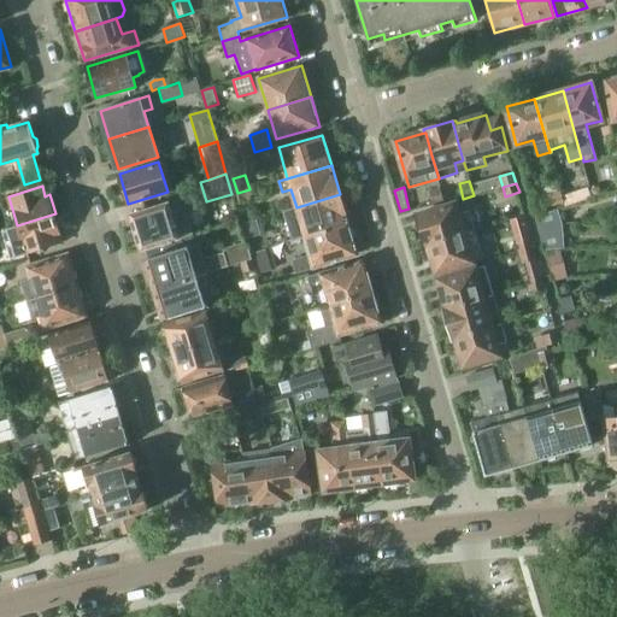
[(430,191),(434,205),(444,201),(441,187),(430,191)]
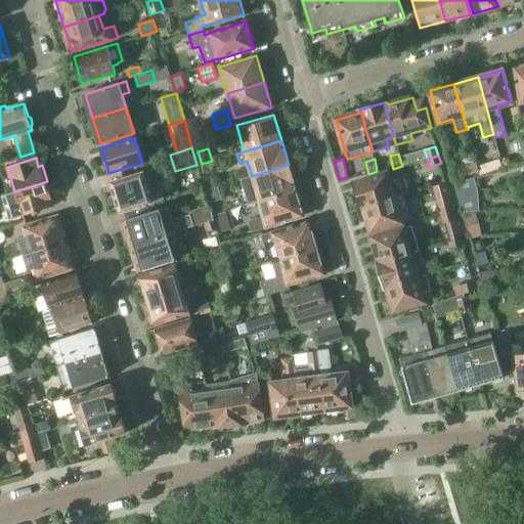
[(500,159),(478,167),(479,172),(480,175),(504,167),(500,159)]
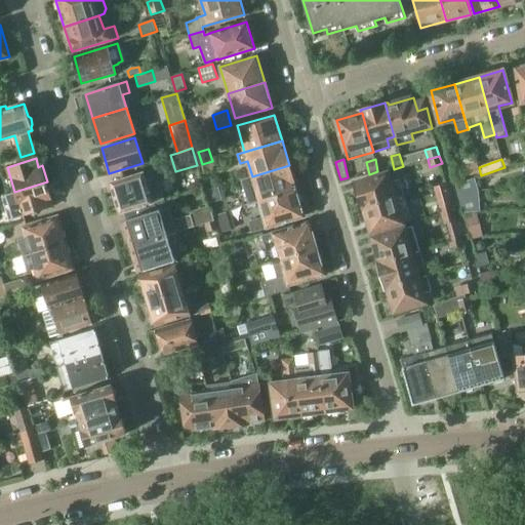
[(202,164),(205,173),(214,170),(212,161),(202,164)]
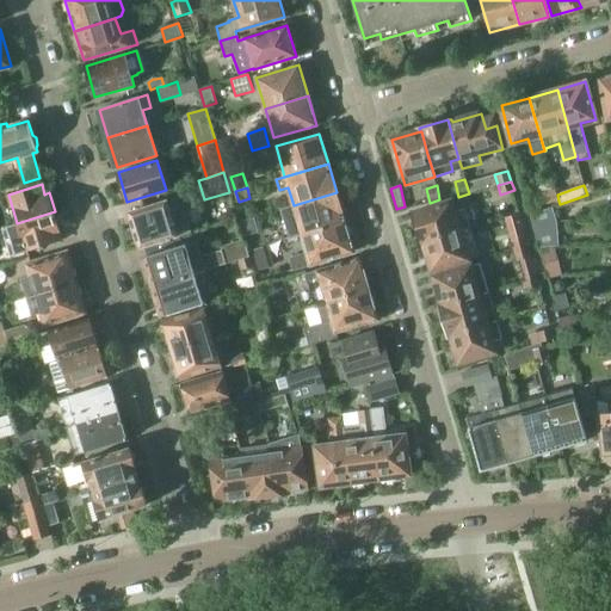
[(559,201),(557,195),(555,189),(536,193),(539,207),(559,201)]
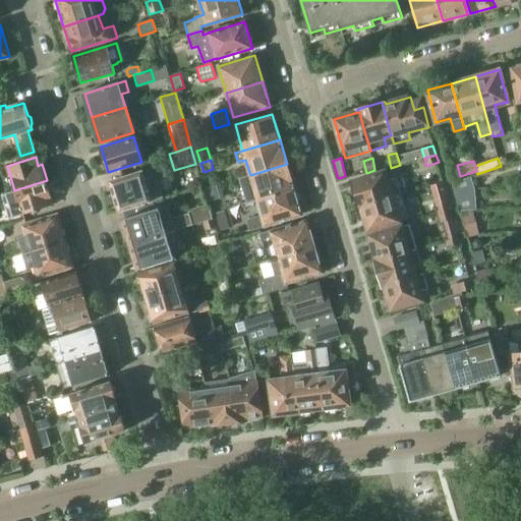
[(250,175),(257,199),(294,188),(287,164),(250,175)]
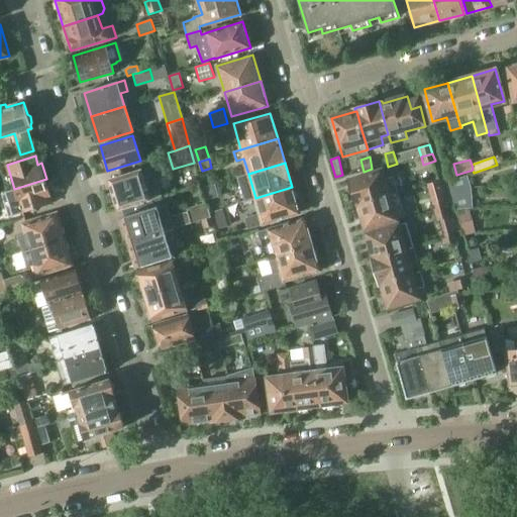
[(119,209),(123,207),(150,199),(150,200),(163,197),(156,176),(152,177),(149,168),(110,180),(119,209)]
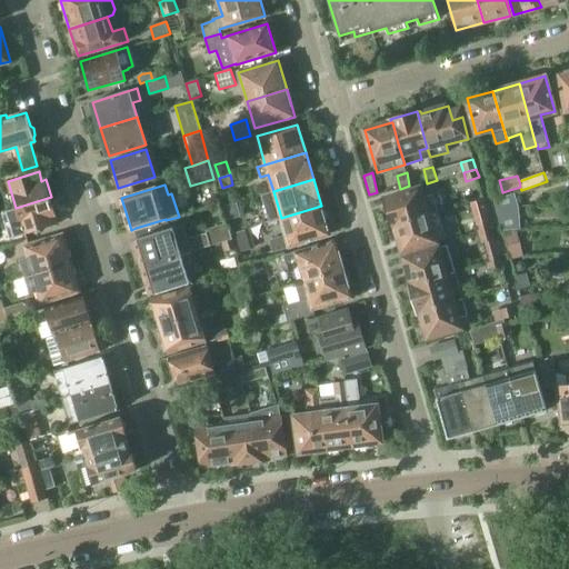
[(392,226),(395,225),(438,212),(432,193),(423,197),(421,187),(385,197),(392,226)]
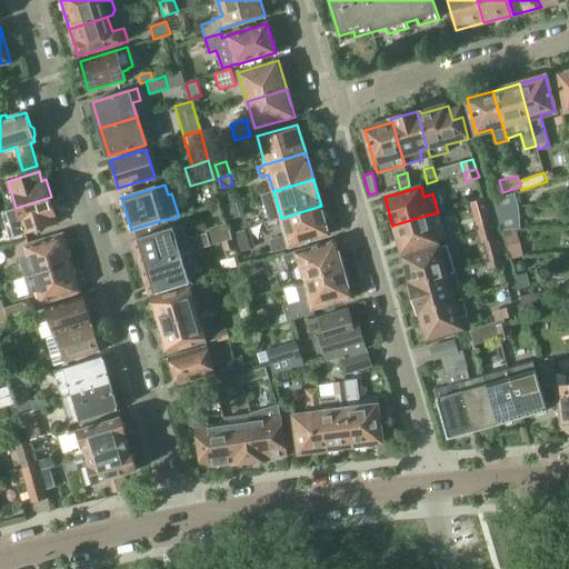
[(497,208),(517,207),(515,193),(493,199),(497,208)]
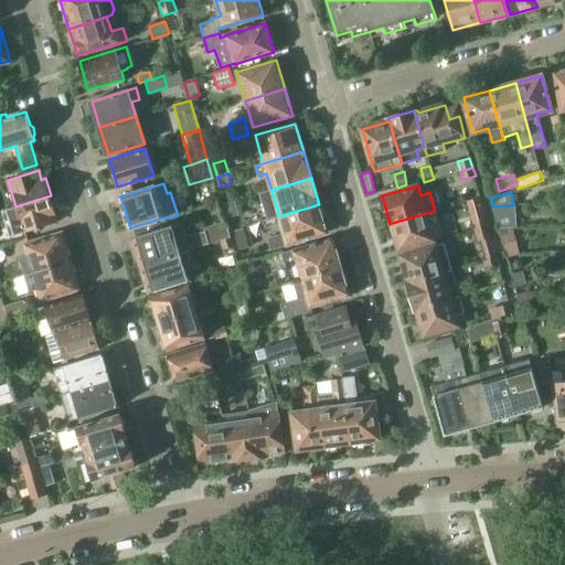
[(16,206),(1,211),(10,237),(54,223),(52,214),(55,213),(51,195),(16,206)]
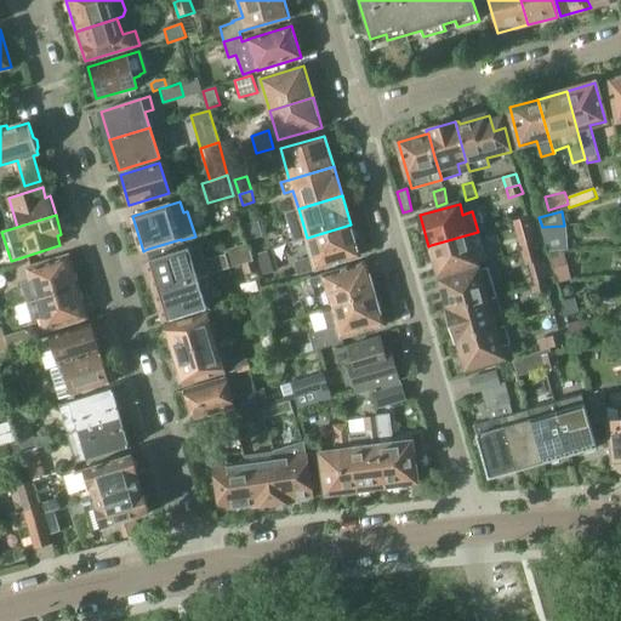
[(243,226),(248,240),(263,235),(258,221),(243,226)]
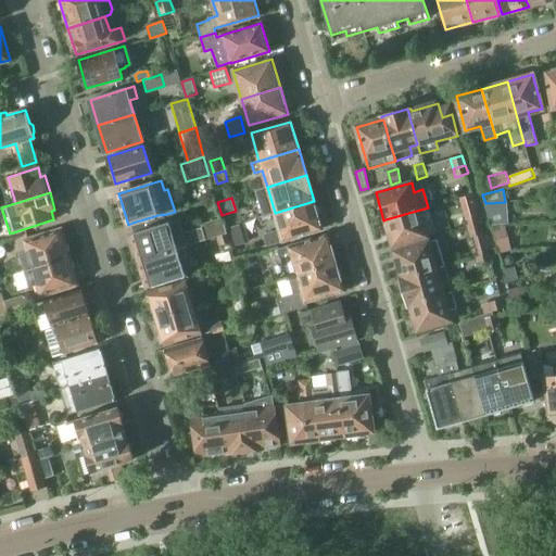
[(323,230),(314,201),(275,213),(279,229),(264,235),(267,247),(323,230)]
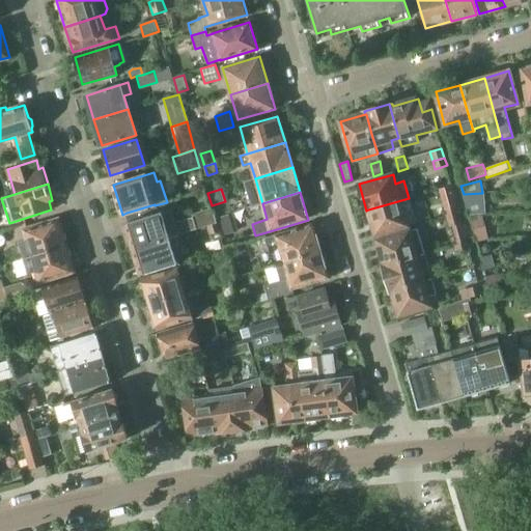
[(482,193),(464,194),(470,215),(481,214),(485,214),(482,193)]
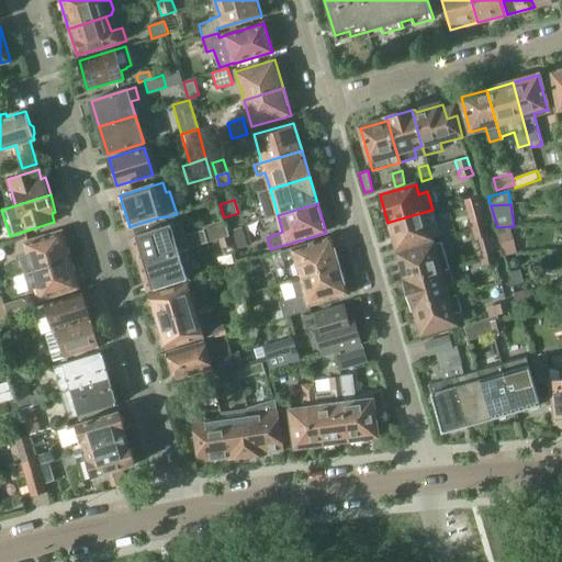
[(440,236),(433,210),(390,222),(397,248),(440,236)]
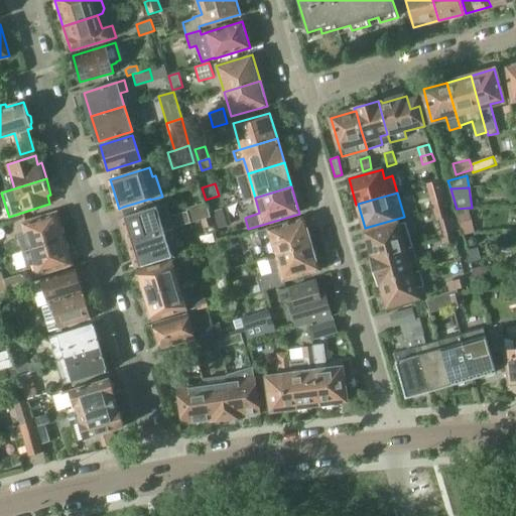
[(201,220),(211,217),(204,197),(184,202),(187,211),(169,216),(166,203),(152,207),(150,200),(150,199),(123,207),(125,216),(122,217),(129,242),(173,228),(201,220)]
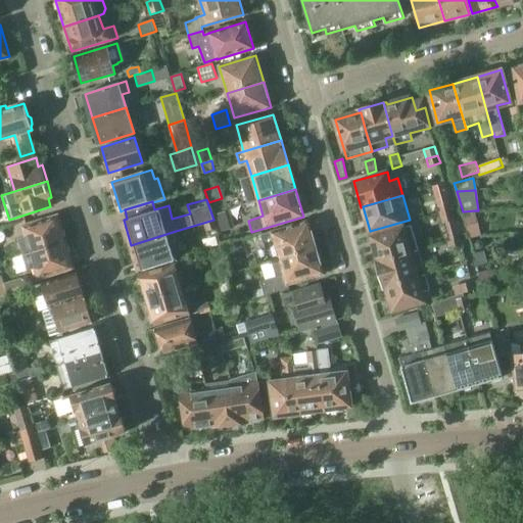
[(449,202),(437,205),(440,216),(453,211),(450,202),(449,202)]
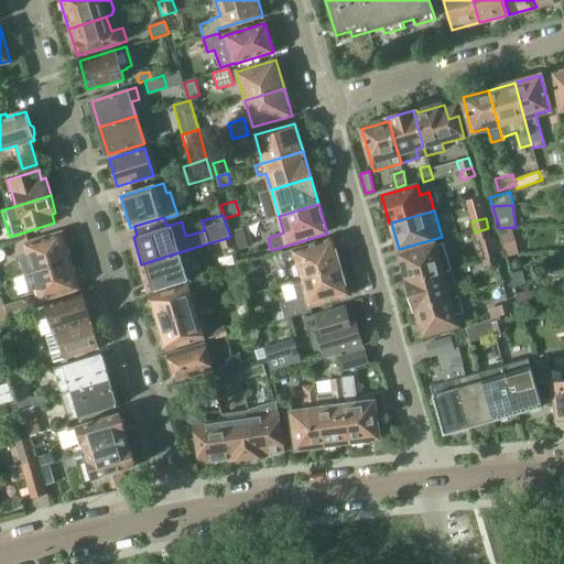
[(238,249),(253,246),(248,227),(232,230),(238,249)]
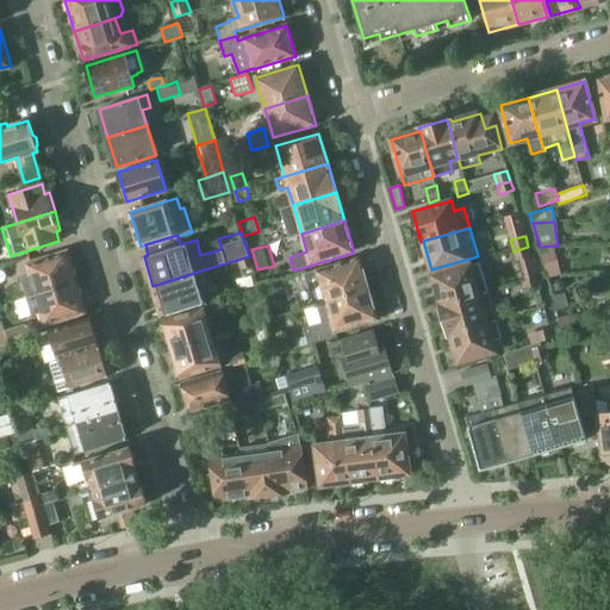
[(561,274),(553,246),(540,247),(547,278),(561,274)]
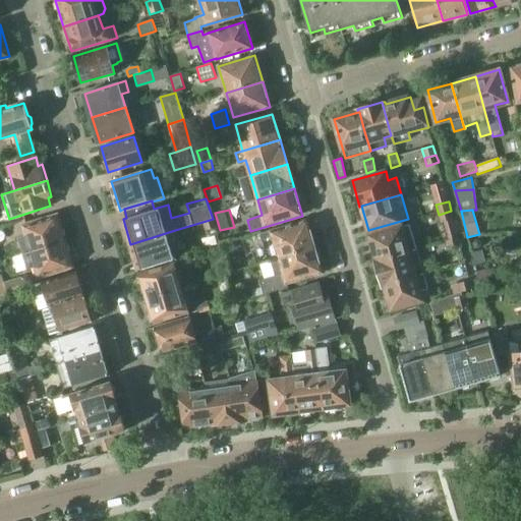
[(451,211),(439,215),(441,223),(453,219),(451,211)]
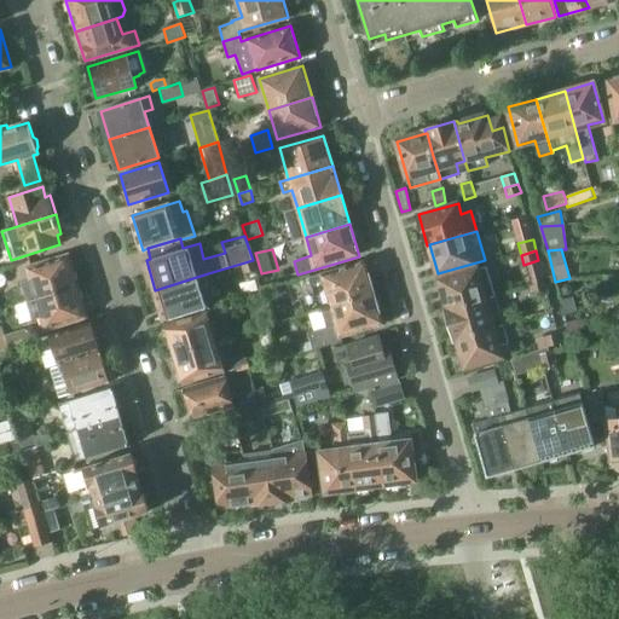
[(24,284),(29,301),(77,287),(69,258),(28,271),(32,282),(24,284)]
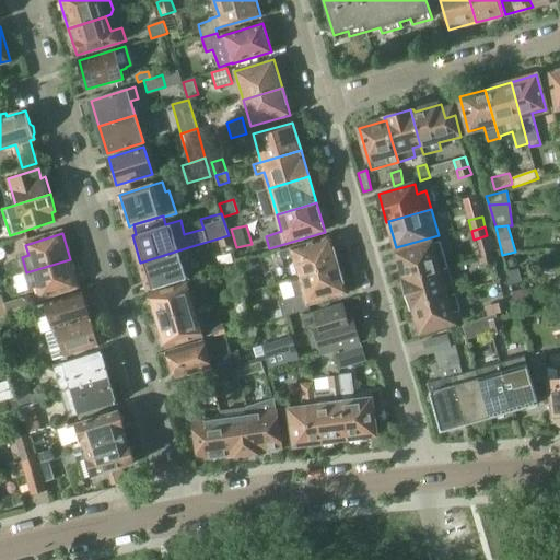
[(229,235),(218,238),(221,248),(232,244),(229,235)]
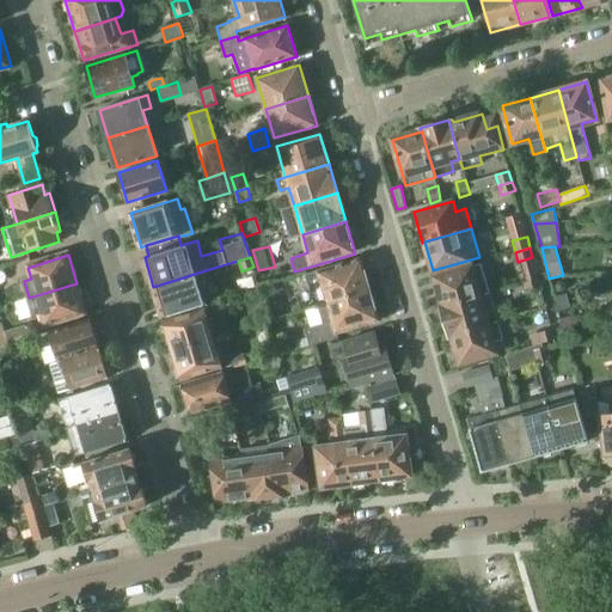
[(316,306),(318,305),(317,304),(369,288),(361,259),(318,271),(322,282),(310,285),(316,306)]
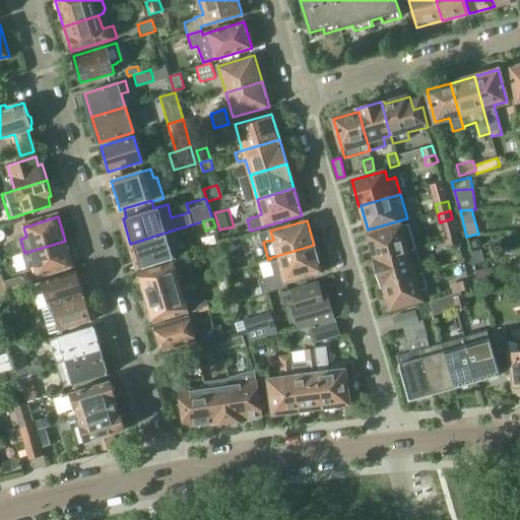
[(376,259),(416,248),(408,223),(369,236),(376,259)]
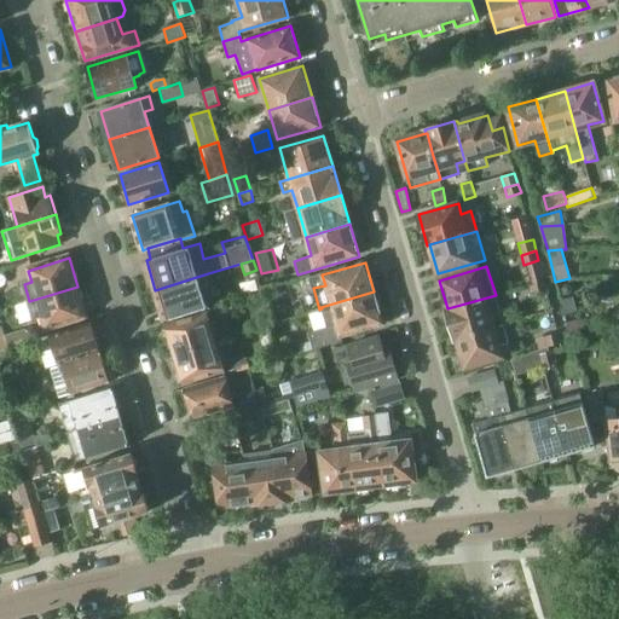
[(207,307),(204,296),(214,293),(208,273),(155,290),(165,320),(207,307)]
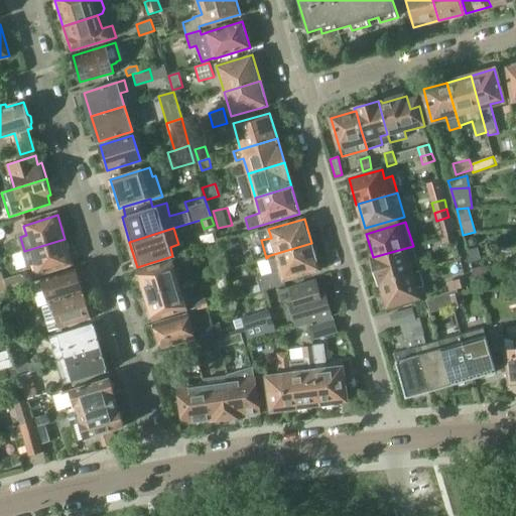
[(230,235),(217,239),(221,253),(234,249),(230,235)]
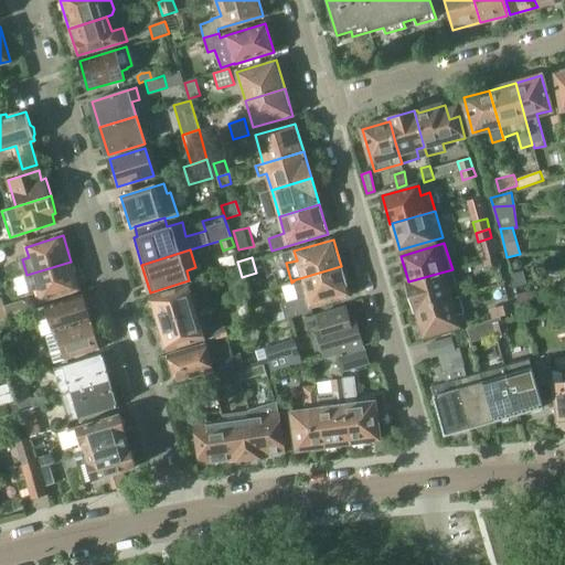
[(500,266),(497,257),(487,259),(483,260),(487,270),(500,266)]
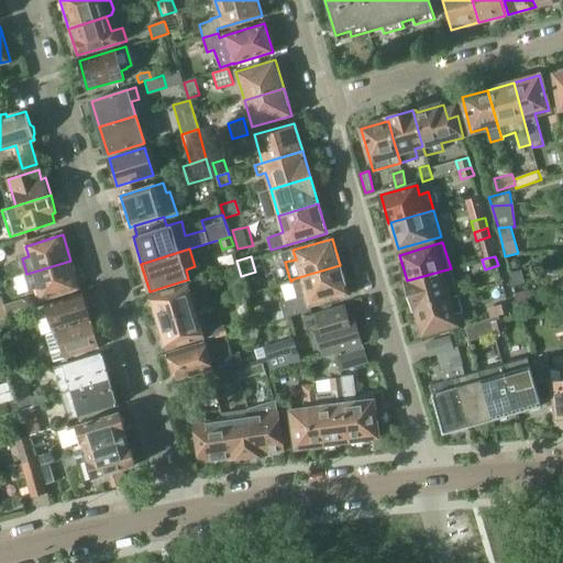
[(515,258),(511,262),(512,267),(518,268),(521,264),(519,260),(515,258)]
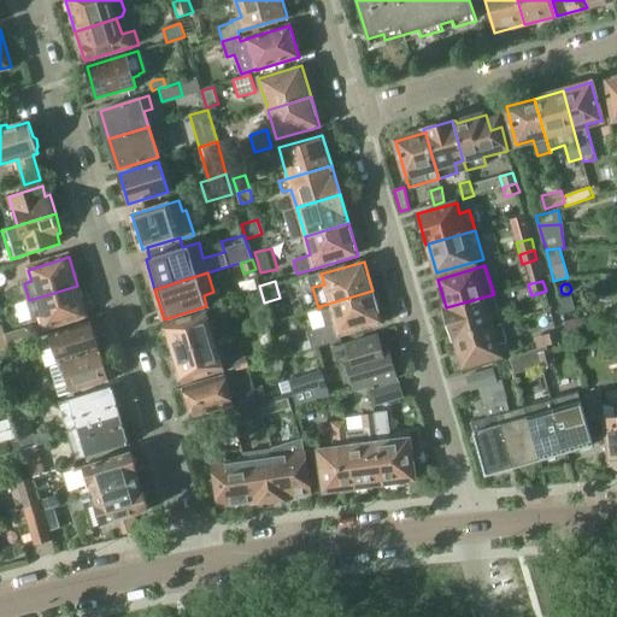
[(35,316),(42,313),(46,328),(86,316),(77,286),(29,300),(35,316)]
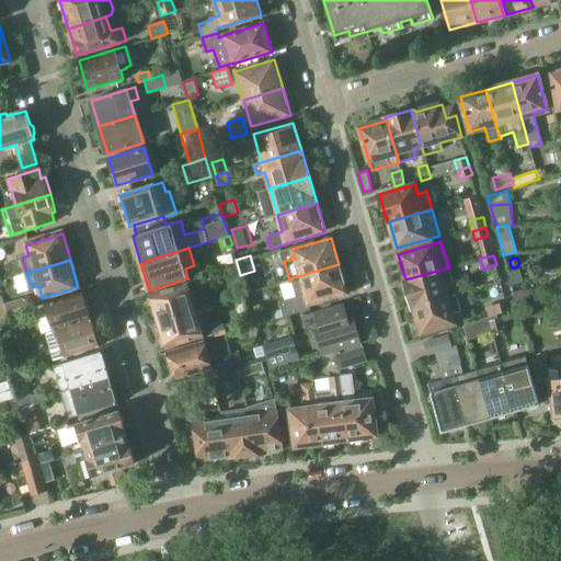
[(310,308),(309,304),(347,293),(339,264),(290,278),(292,279),(296,297),(279,302),(283,317),(310,308)]
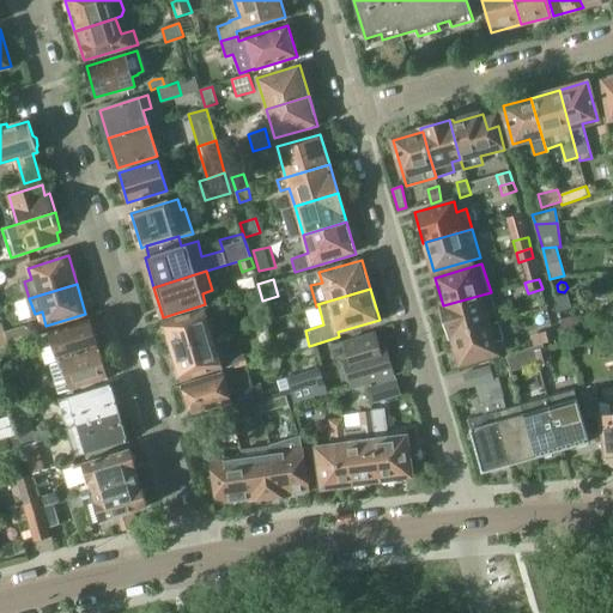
[(450,337),(453,335),(499,321),(491,292),(443,305),(441,307),(450,337)]
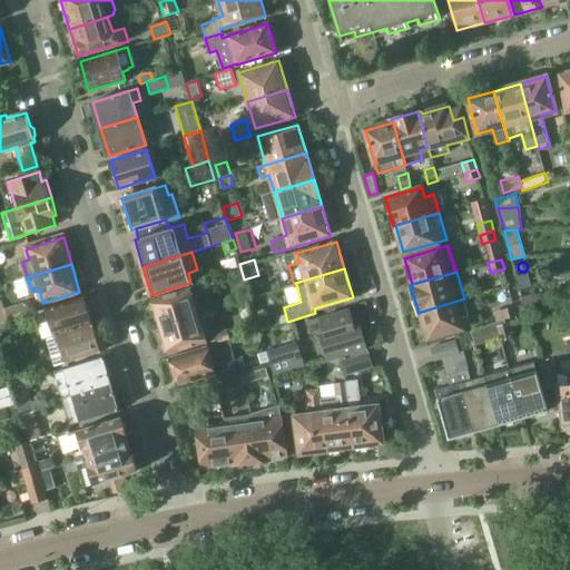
[(222,276),(213,279),(215,288),(225,285),(222,276)]
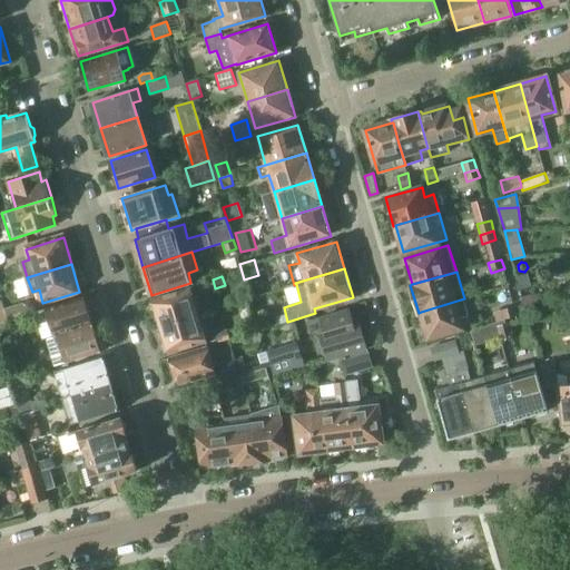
[(213,279),(212,278),(199,283),(203,292),(215,288),(213,279)]
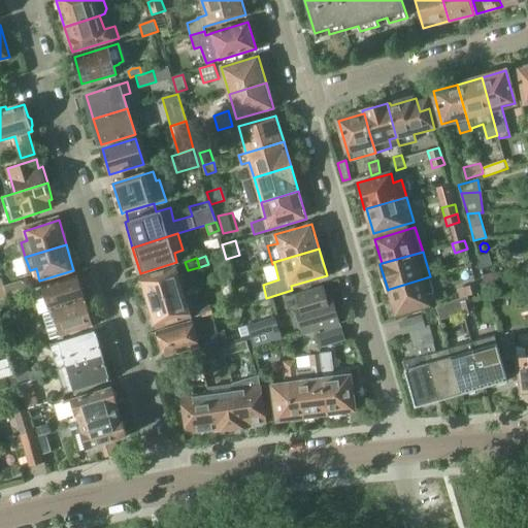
[(141,277),(149,301),(183,291),(175,267),(141,277)]
